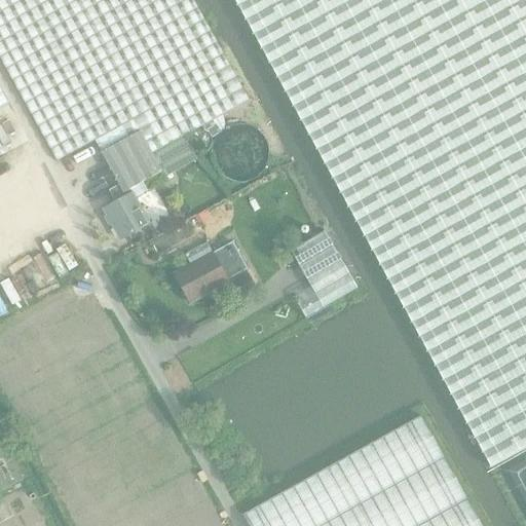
[(0,0),(0,62),(5,72),(48,151),(54,162),(95,141),(101,153),(137,132),(150,155),(182,138),(247,101),(208,32),(190,0),(0,0)]
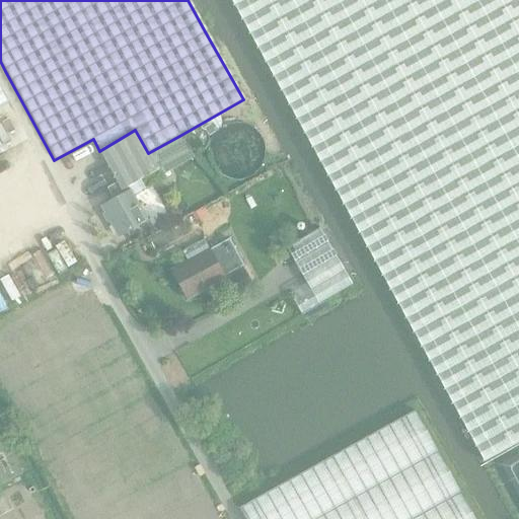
[(518,0),(229,0),(484,462),(518,443),(518,0)]
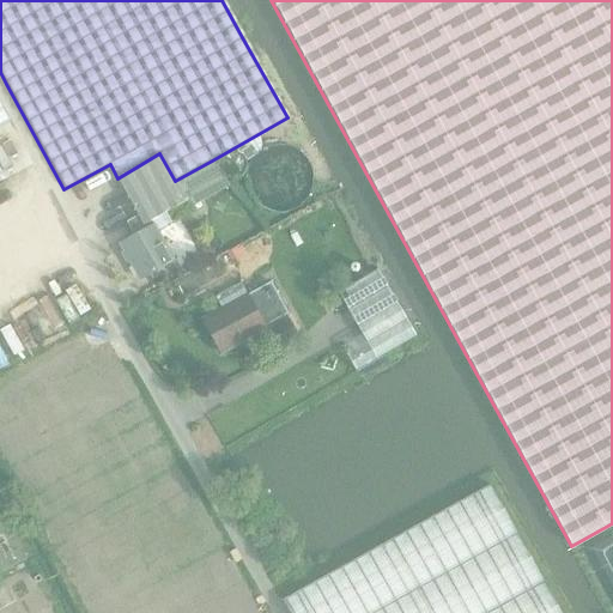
[(0,127),(8,123),(10,122),(0,103),(0,127)]
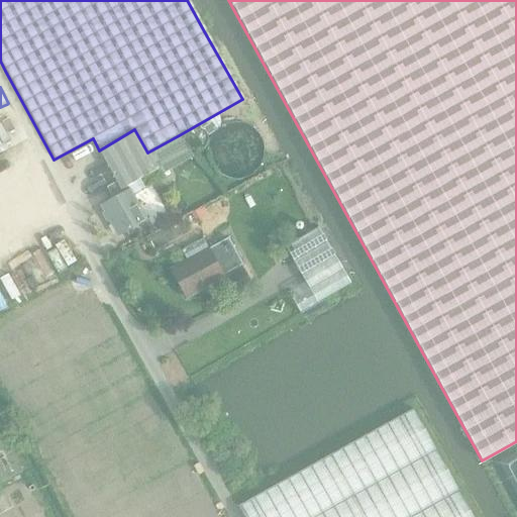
[(249,138),(249,137),(249,133),(247,129),(246,125),(243,121),(236,116),(231,115),(228,114),(222,114),(217,116),(210,120),(207,124),(205,128),(203,136),(204,145),(208,152),(212,156),(216,159),(224,161),(229,161),(235,159),(242,154),(247,147),(248,142),(249,138)]
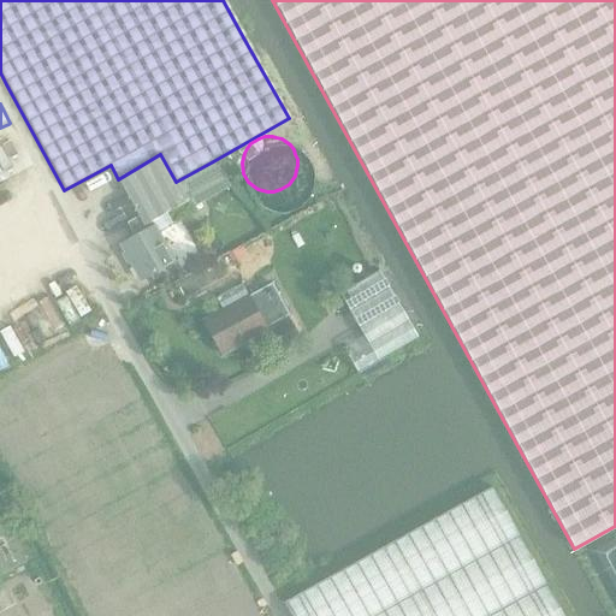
[(160,154),(118,179),(136,212),(140,217),(144,226),(153,223),(169,213),(183,205),(188,202),(191,209),(229,188),(213,161),(176,182),(160,154)]
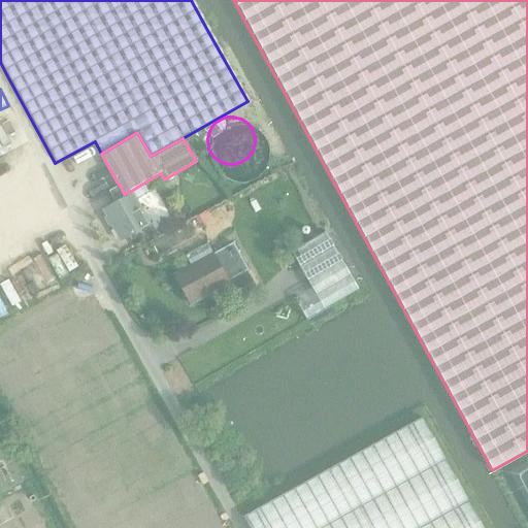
[(116,203),(103,210),(121,241),(150,225),(135,199),(131,191),(124,194),(120,186),(109,192),(116,203)]
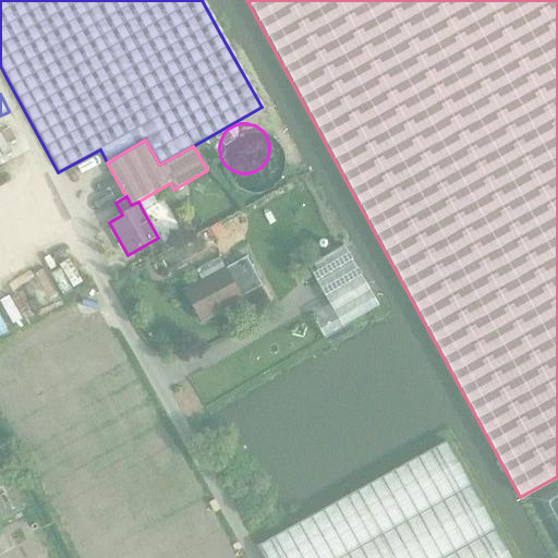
[(341,247),(307,267),(318,284),(329,303),(330,305),(312,316),(315,323),(324,337),(325,339),(379,307),(378,306),(378,305),(343,246),(341,247)]
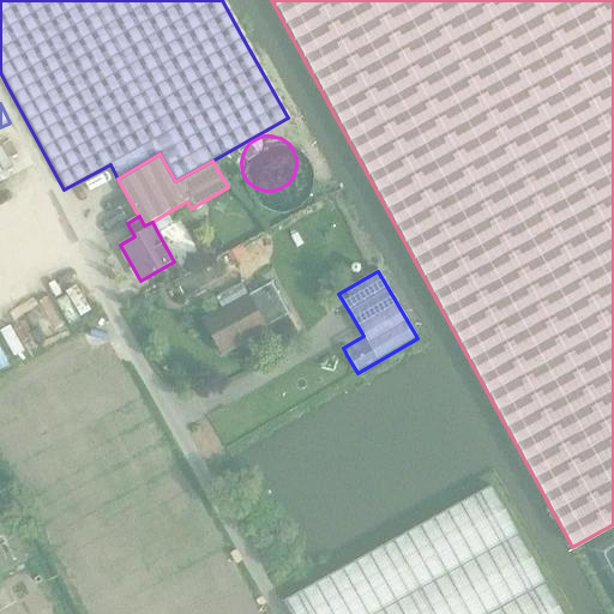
[(264,333),(263,329),(287,314),(270,284),(246,298),(239,286),(214,300),(220,313),(202,323),(220,357),(264,333)]
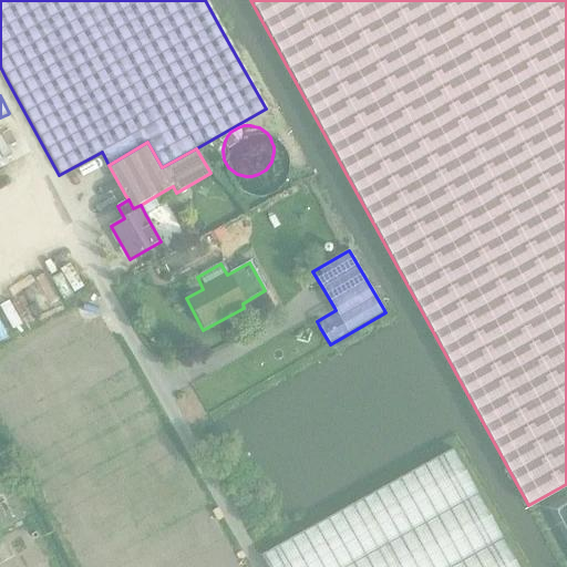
[(517,566),(452,450),(260,557),(266,566),(517,566)]
